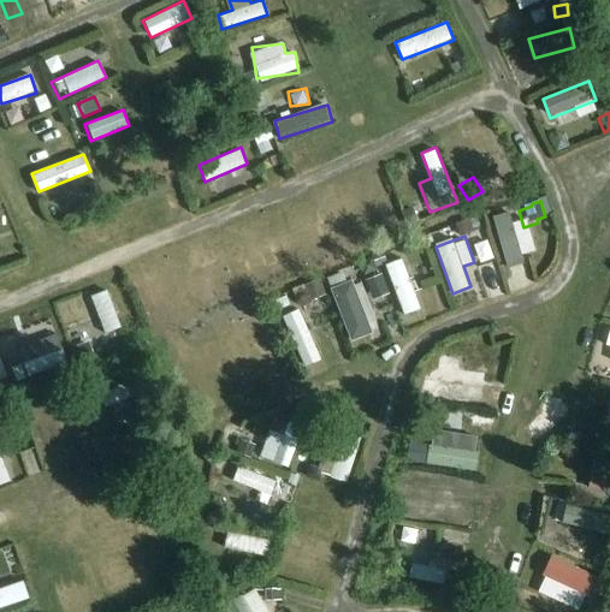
[(331,237),(312,243),(315,254),(335,249),(331,237)]
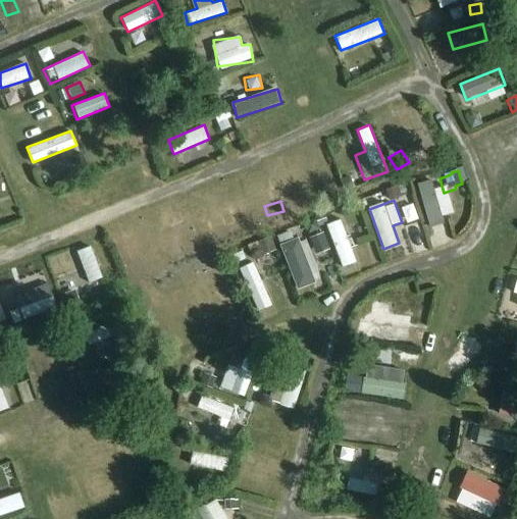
[(325,225),(344,267),(359,261),(340,219),(325,225)]
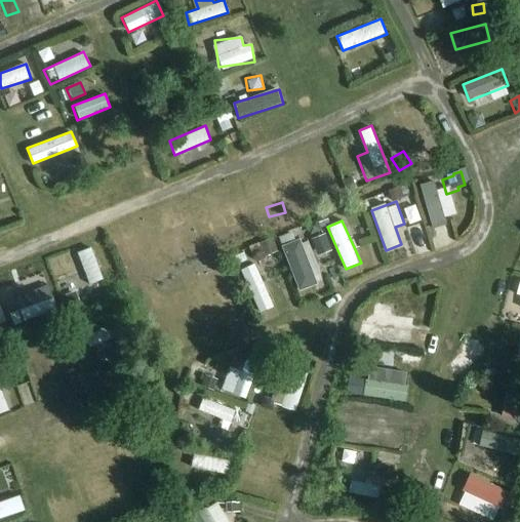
[(306,244),(313,261),(326,254),(320,238),(306,244)]
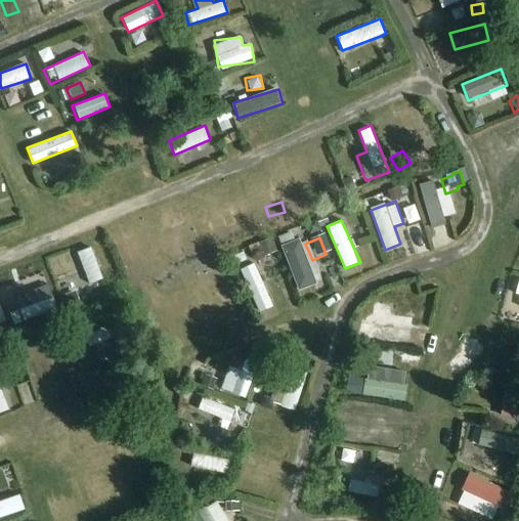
[(255,247),(260,260),(272,255),(267,243),(255,247)]
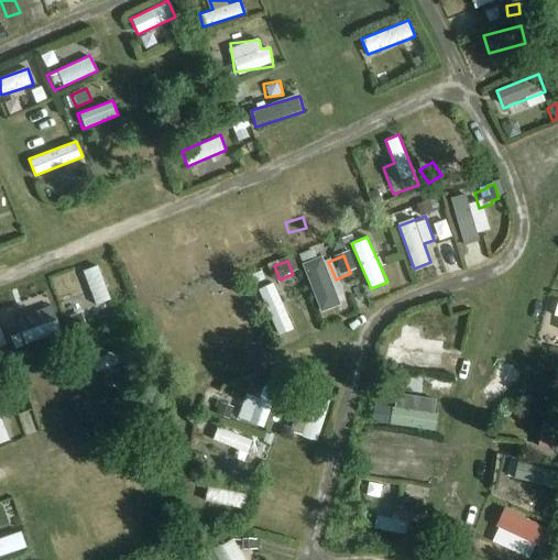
[(270,282),(258,286),(275,329),(287,324),(270,282)]
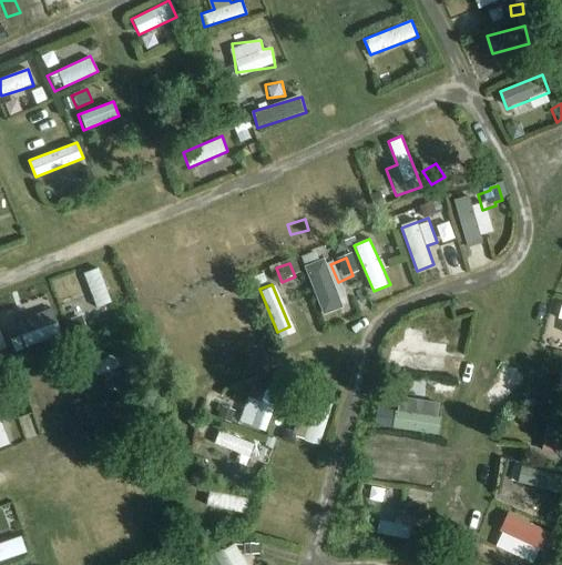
[(14,305),(0,310),(0,316),(13,351),(30,344),(14,305)]
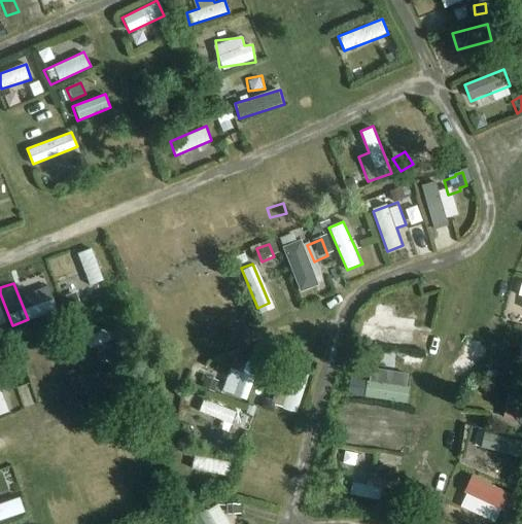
[(361,340),(416,343),(417,328),(362,325),(361,340)]
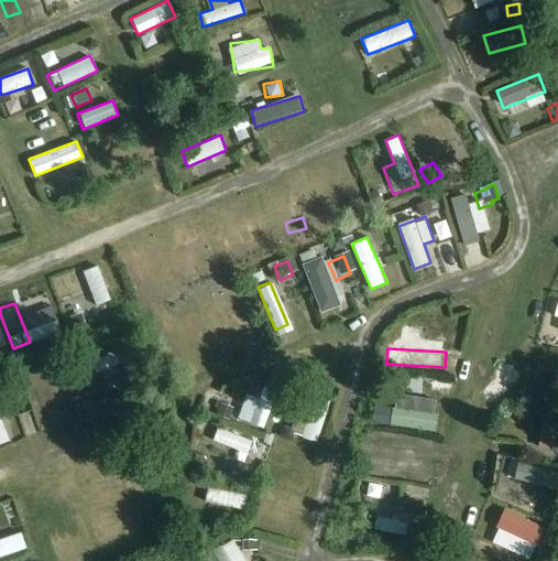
[(260,399),(245,395),(237,420),(265,429),(279,390),(264,386),(260,399)]
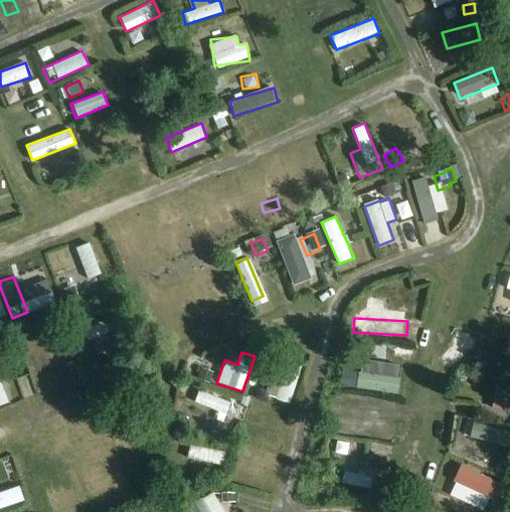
[(91,370),(94,381),(129,371),(125,359),(91,370)]
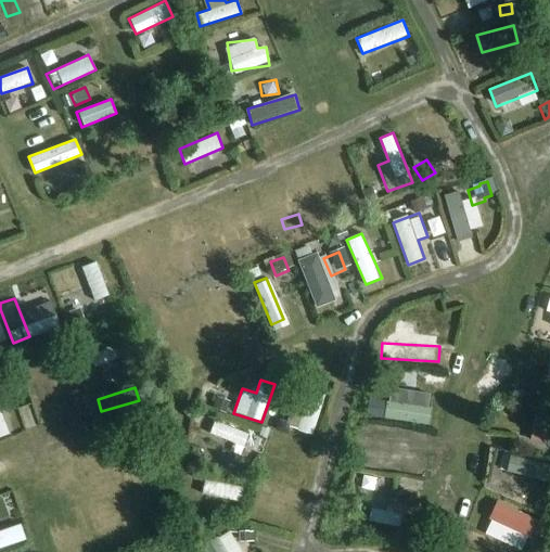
[(310,389),(296,431),(312,436),(327,394),(310,389)]
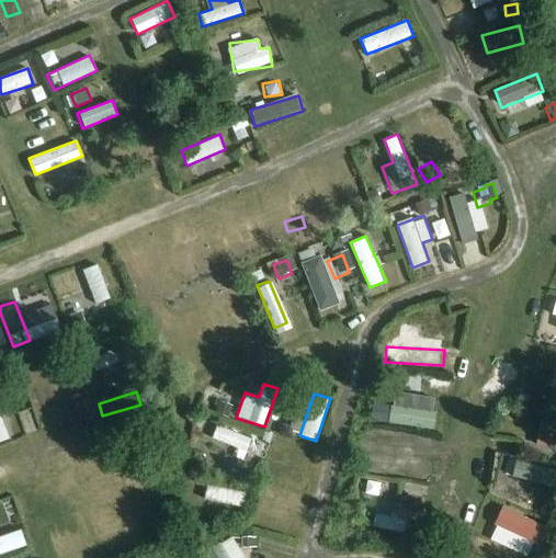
[(388,423),(419,428),(423,402),(392,398),(388,423)]
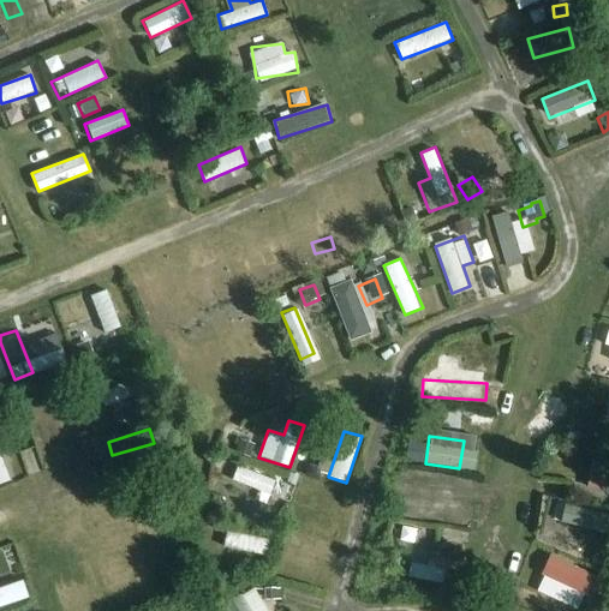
[(230,457),(244,462),(249,449),(234,444),(230,457)]
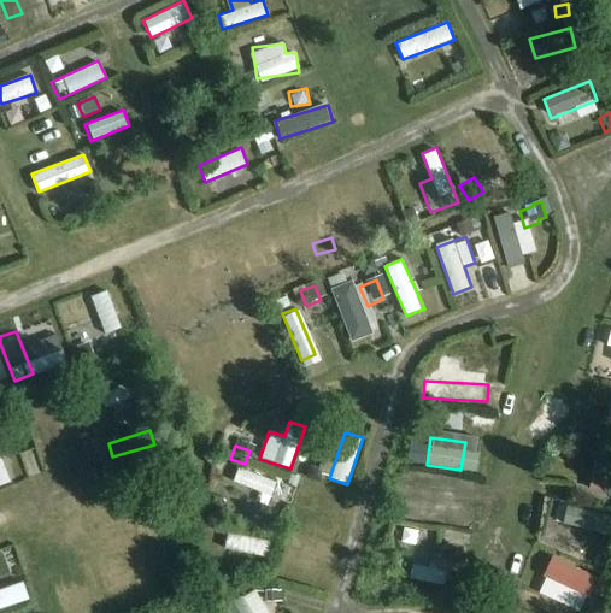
[(0,485),(11,482),(0,455),(0,485)]
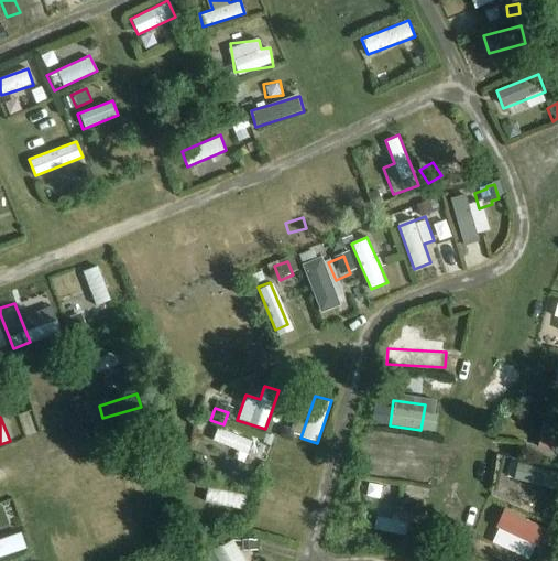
[(557,435),(557,419),(544,417),(540,432),(557,435)]
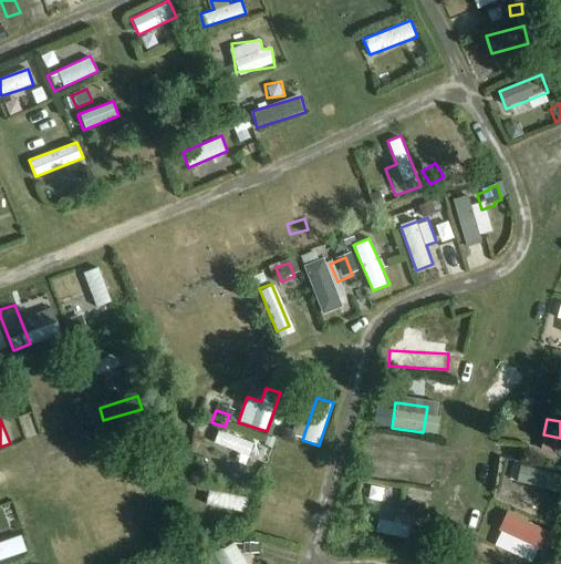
[(214,443),(226,447),(222,459),(260,469),(267,444),(217,431),(214,443)]
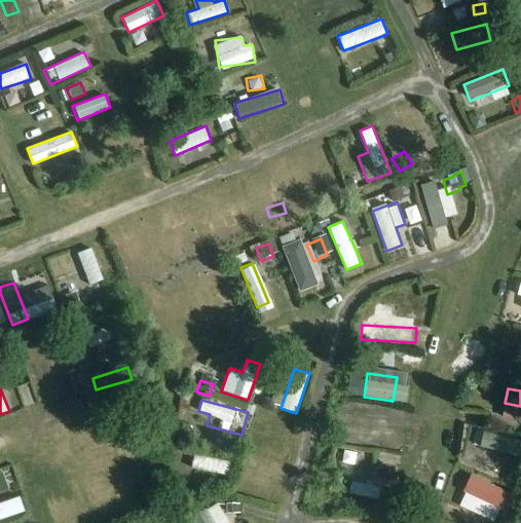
[(355,426),(354,445),(393,446),(394,432),(386,432),(387,417),(364,417),(364,427),(355,426)]
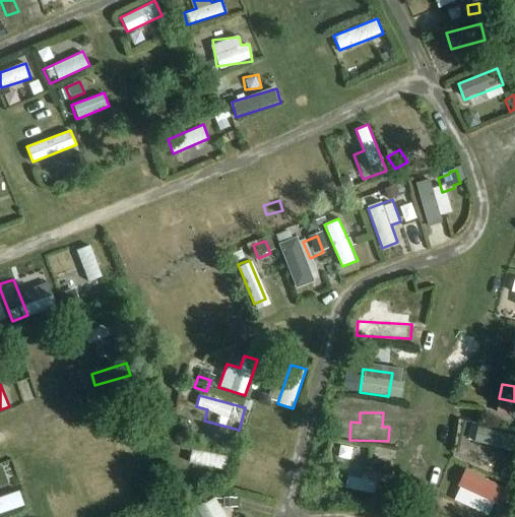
[(192,447),(189,461),(226,471),(230,457),(192,447)]
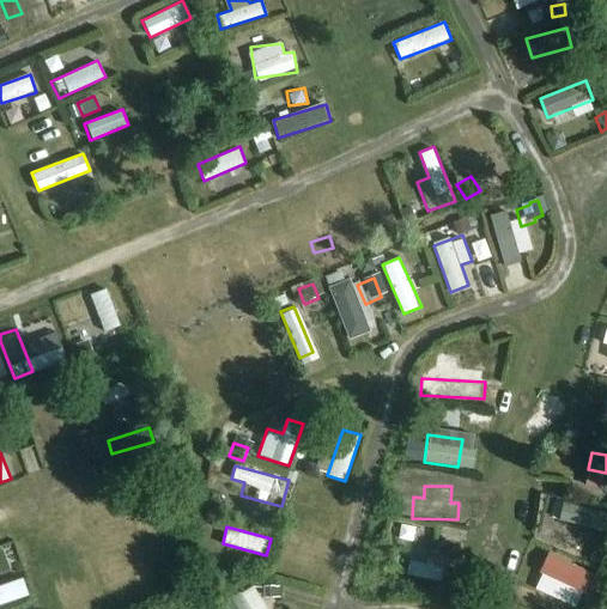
[(547,555),(544,567),(548,570),(544,585),(586,600),(595,572),(547,555)]
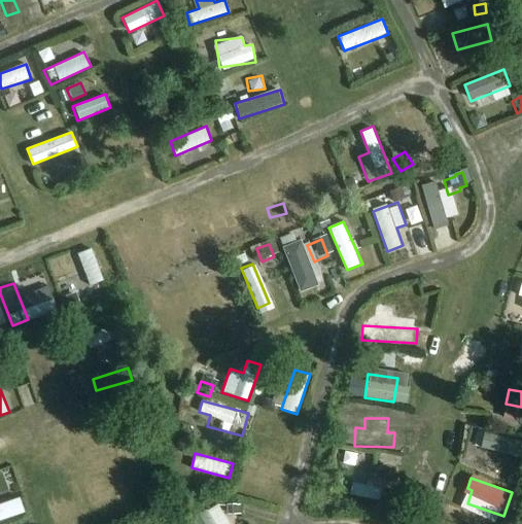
[(353,480),(350,493),(379,500),(383,487),(353,480)]
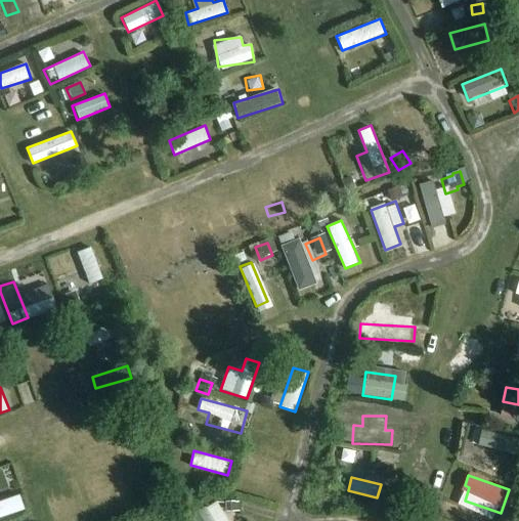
[(0,516),(26,512),(23,495),(0,500),(0,516)]
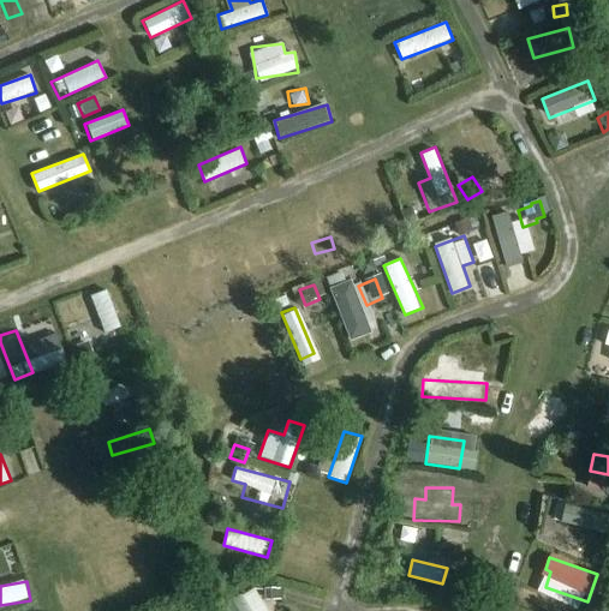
[(260,594),(260,605),(275,604),(274,593),(260,594)]
